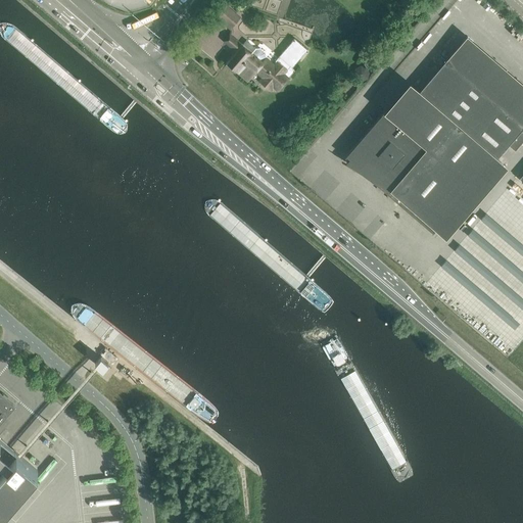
[(240,17),(234,12),(226,6),(218,16),(231,28),(240,17)]
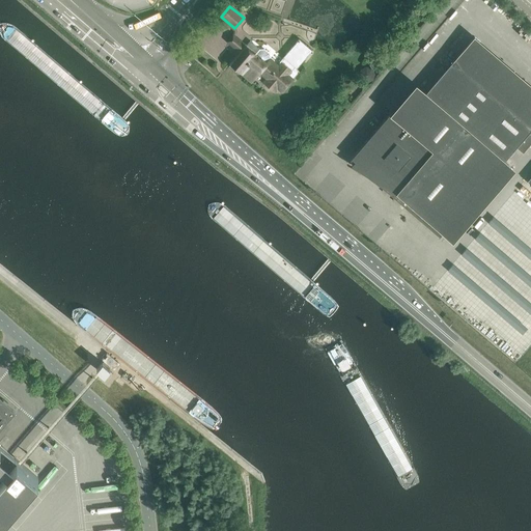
[(247,47),(241,42),(233,35),(228,40),(241,52),(229,66),(239,74),(241,72),(252,81),(259,72),(268,78),(264,82),(275,91),(278,87),(282,91),(289,83),(299,71),(297,68),(312,50),(299,38),(280,61),(280,62),(278,64),(271,57),(271,53),(264,49),(260,49),(251,40),(247,47)]
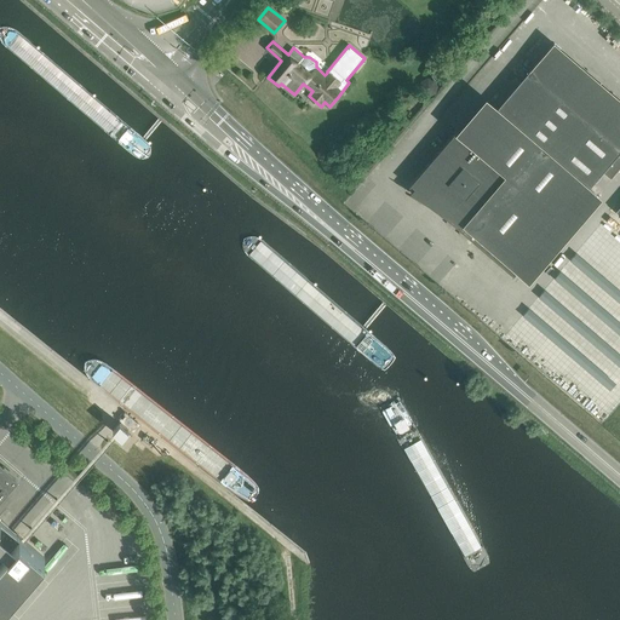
[(619,150),(619,148),(529,70),(497,108),(494,105),(493,107),(497,109),(469,142),(466,139),(465,139),(460,135),(455,131),(409,185),(411,184),(414,188),(411,193),(406,190),(405,190),(420,199),(438,211),(447,218),(514,275),(517,270),(520,273),(521,271),(518,269),(560,220),(562,223),(563,222),(560,219),(587,188),(591,190),(591,189),(589,187),(603,171),(610,177),(619,166),(619,155),(618,154),(619,150)]
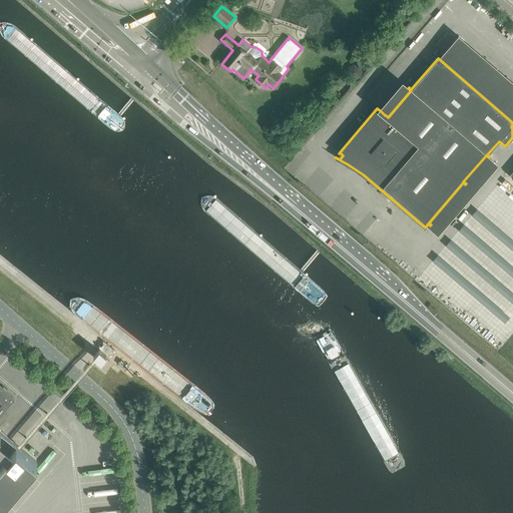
[(110,356),(115,350),(104,341),(99,347),(110,356)]
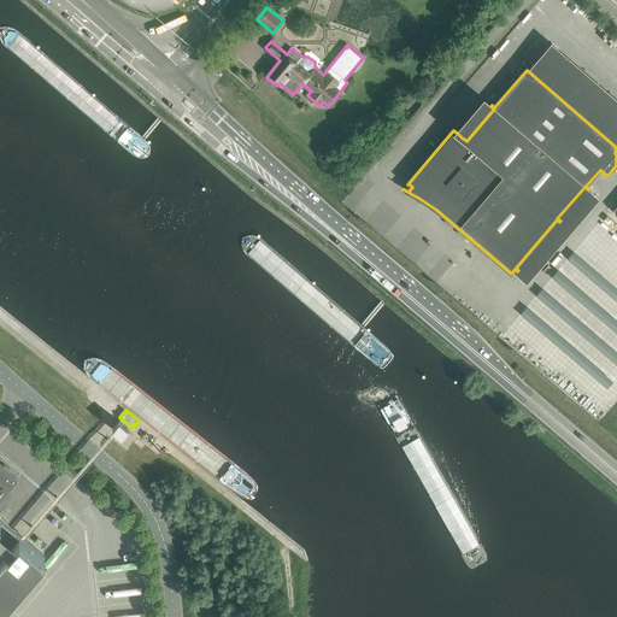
[(112,428),(122,436),(129,428),(119,421),(112,428)]
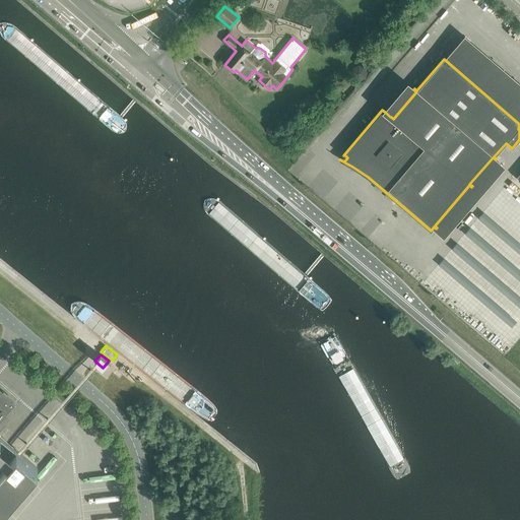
[(0,435),(0,420),(15,403),(0,389),(0,506),(2,509),(38,467),(15,448),(0,435)]
